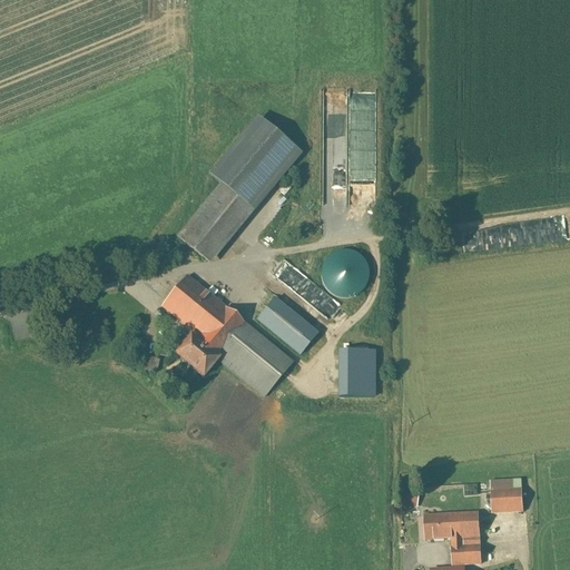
[(212,177),(222,185),(178,237),(203,257),(292,149),(257,120),(212,177)]
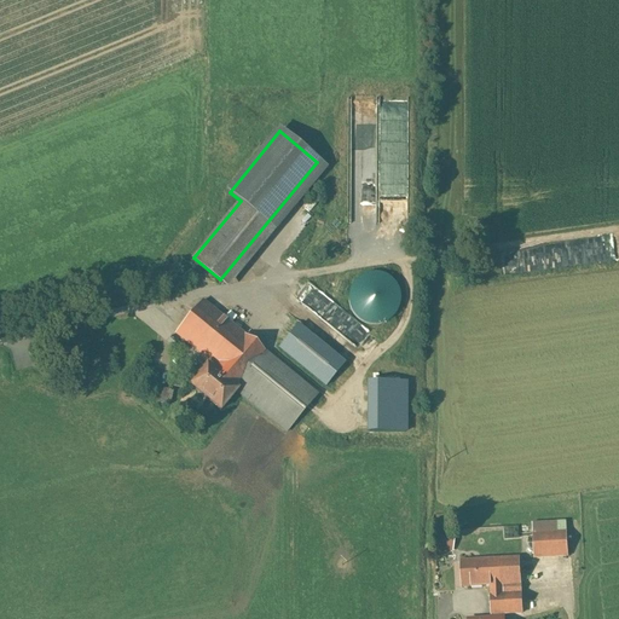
[(317,162),(220,279),(229,287),(325,169),(317,162)]
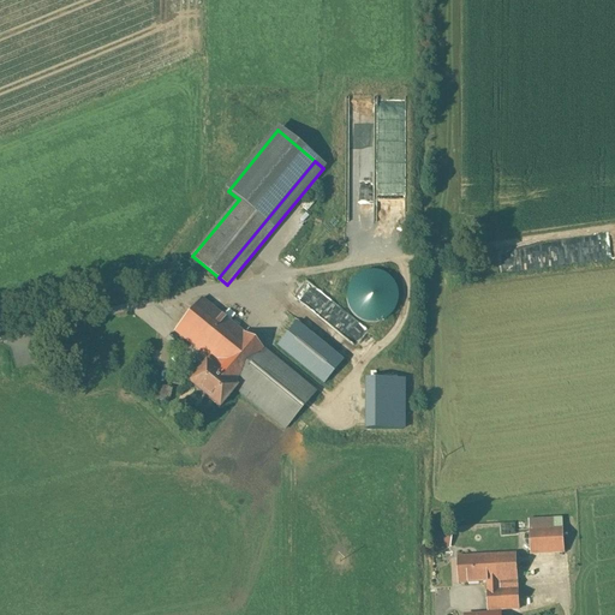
[(390,315),(395,308),(398,300),(398,293),(395,286),(392,280),(386,275),(380,273),(371,272),(363,273),(356,278),(351,284),(347,291),(346,299),(348,308),(353,315),(360,320),(368,322),(376,322),(384,320),(390,315)]
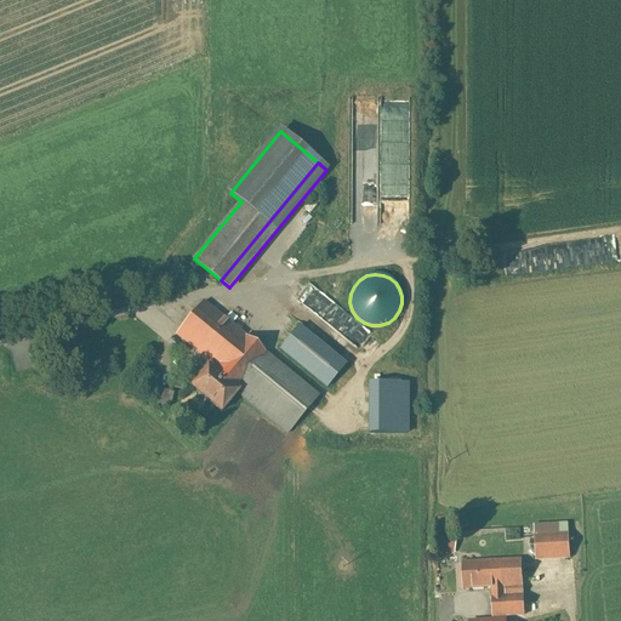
[(211,363),(239,385),(265,353),(203,302),(176,334),(211,363)]
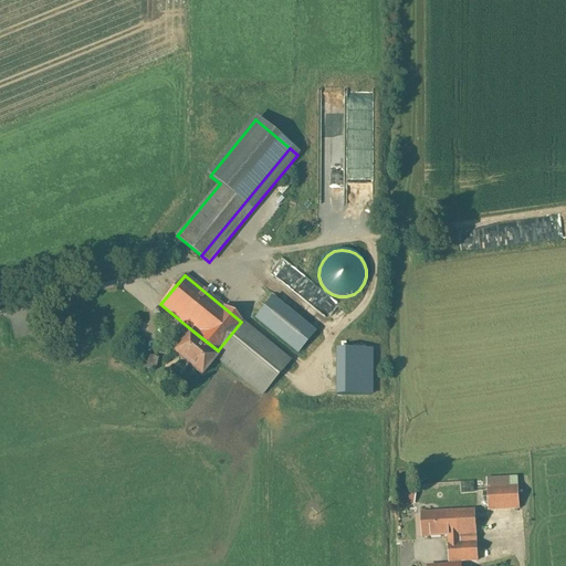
[(315,332),(273,297),(255,318),(297,353),(315,332)]
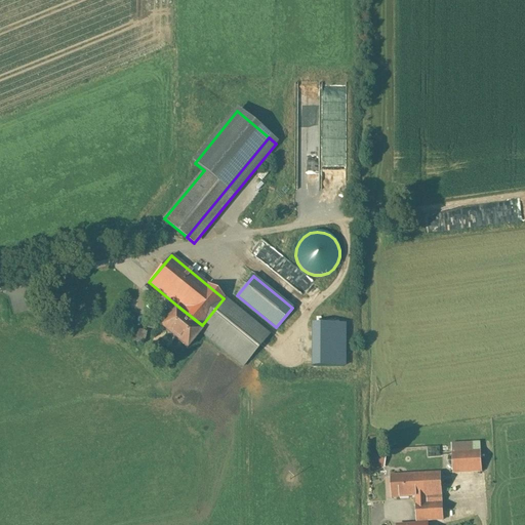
[(136,296),(128,296),(127,313),(134,314),(136,296)]
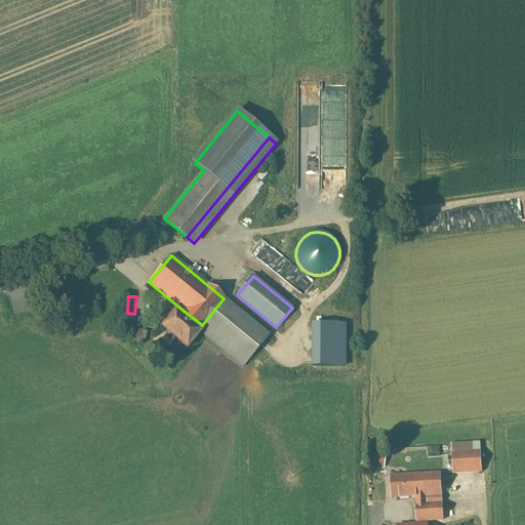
[(224,298),(202,325),(199,328),(202,330),(200,332),(207,338),(242,366),(269,335),(224,298)]
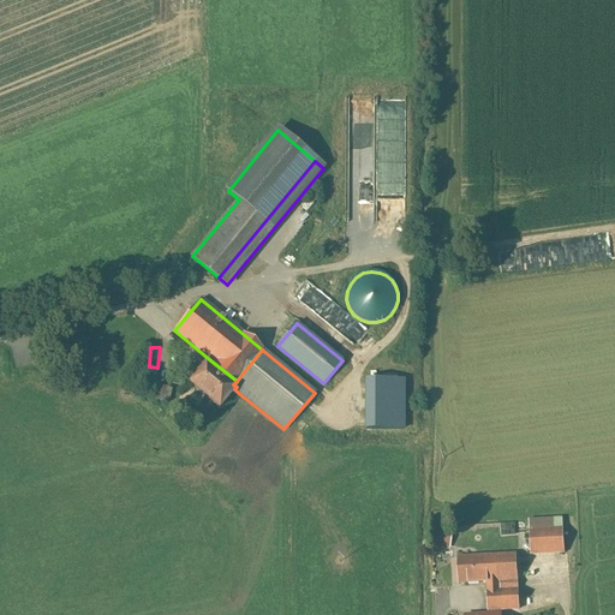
[(237,381),(209,359),(189,383),(219,407),(234,389),(237,387),(233,384),(237,381)]
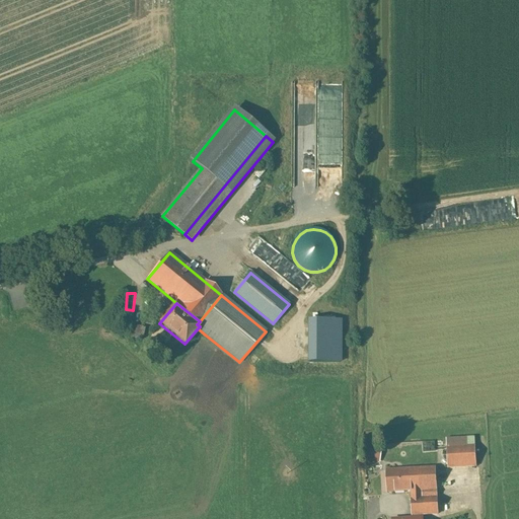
[(342,319),(307,319),(307,362),(342,362),(342,319)]
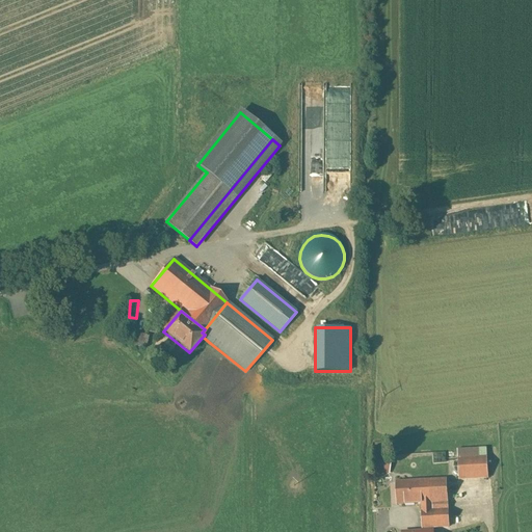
[(149,337),(135,333),(132,345),(145,349),(149,337)]
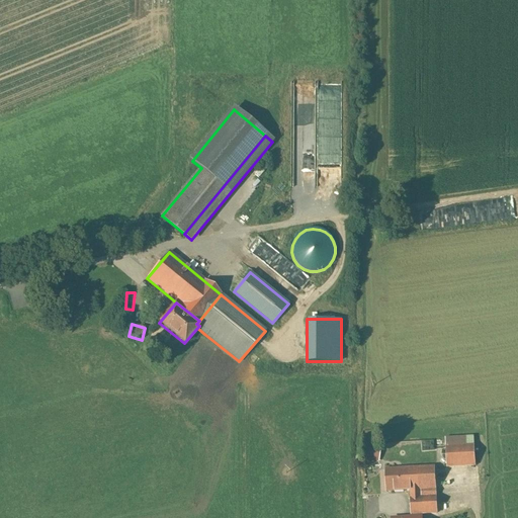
[(475,465),(473,438),(445,439),(447,466),(475,465)]
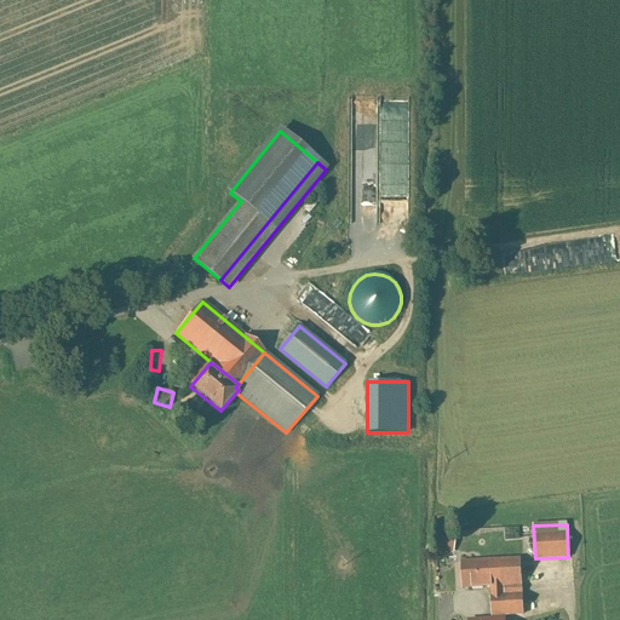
[(521,560),(501,561),(503,586),(522,585),(521,560)]
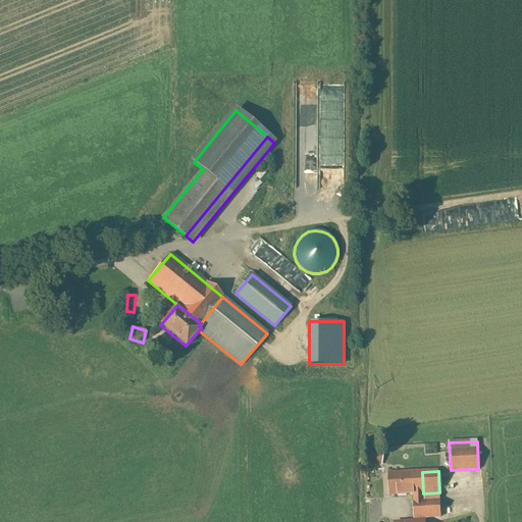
[(423,493),(422,472),(388,473),(389,496),(413,493),(423,493)]
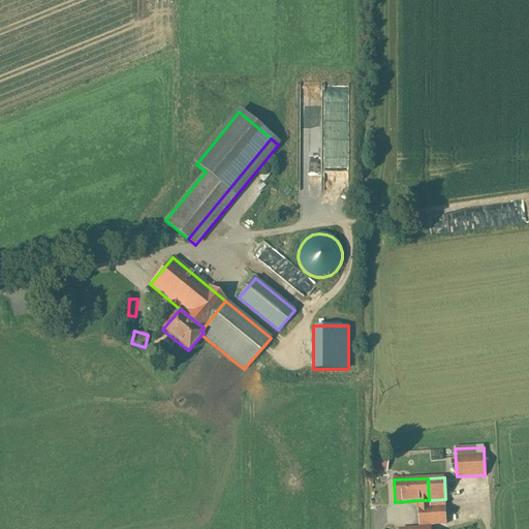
[(446,524),(445,499),(429,500),(418,500),(421,526),(446,524)]
